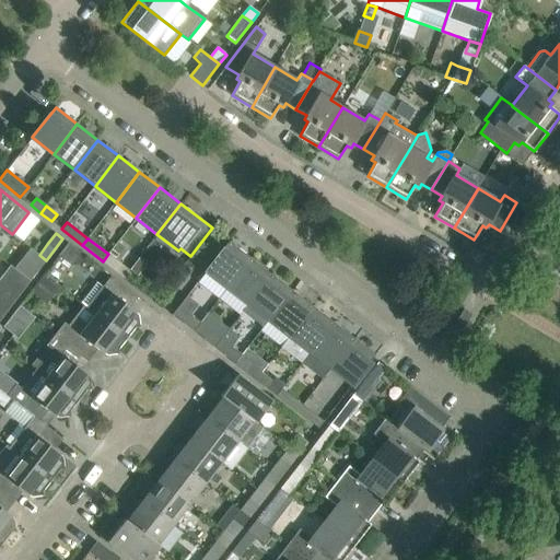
[(226,289),(251,258),(229,242),(206,272),(226,289)]
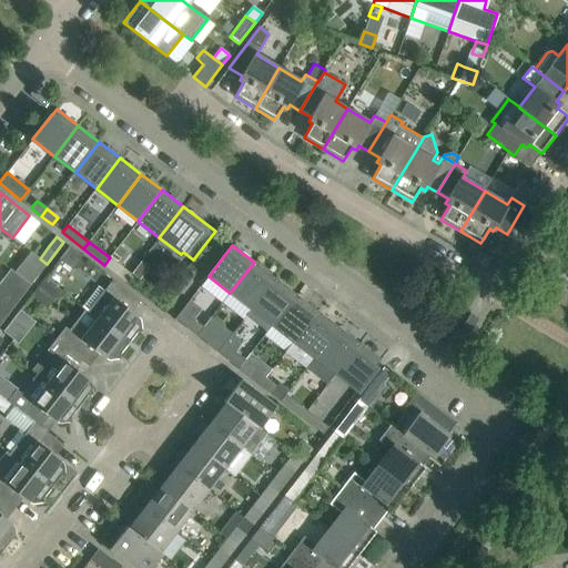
[(87,260),(69,246),(59,260),(72,270),(79,270),(87,260)]
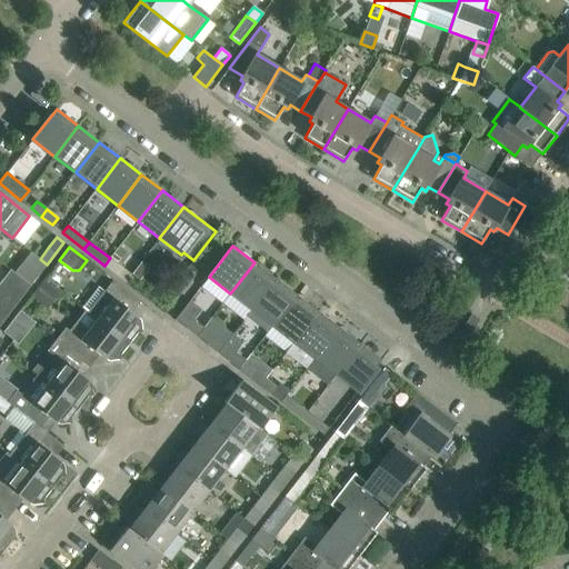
[(131,275),(120,267),(110,258),(105,266),(126,282),(131,275)]
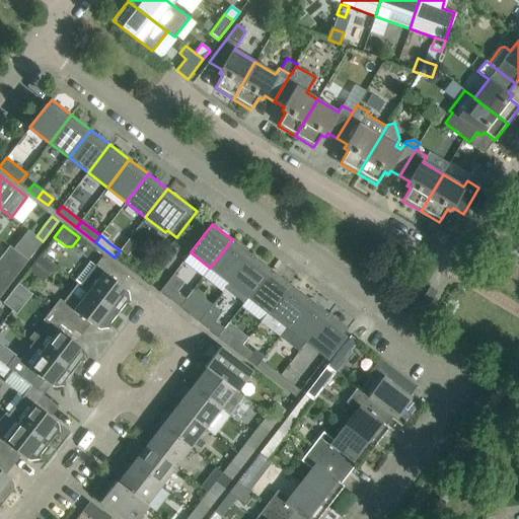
[(35,251),(43,241),(36,236),(28,246),(35,251)]
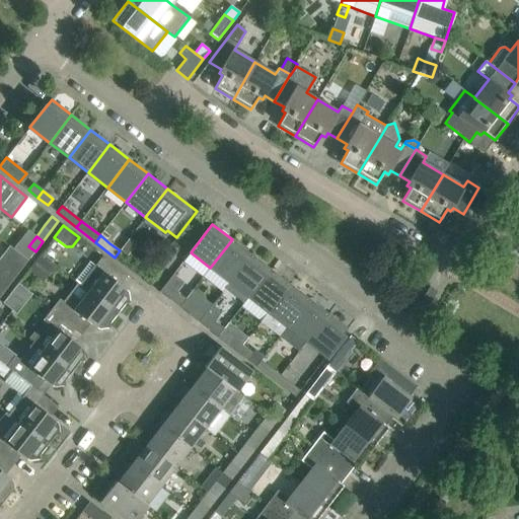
[(229,282),(251,253),(232,239),(210,268),(229,282)]
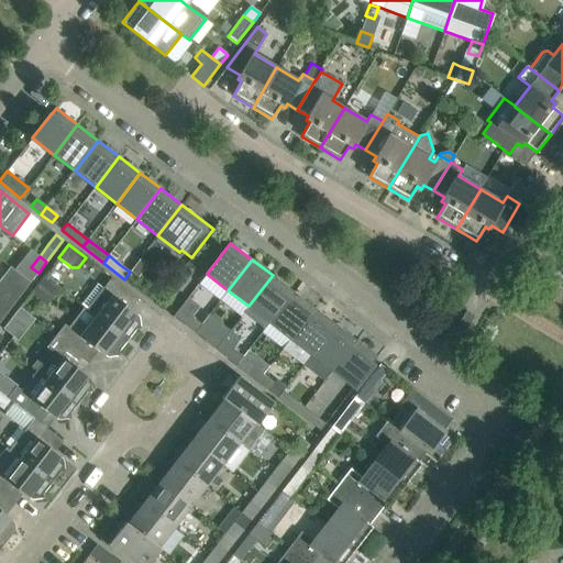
[(20,274),(3,295),(14,304),(31,282),(20,274)]
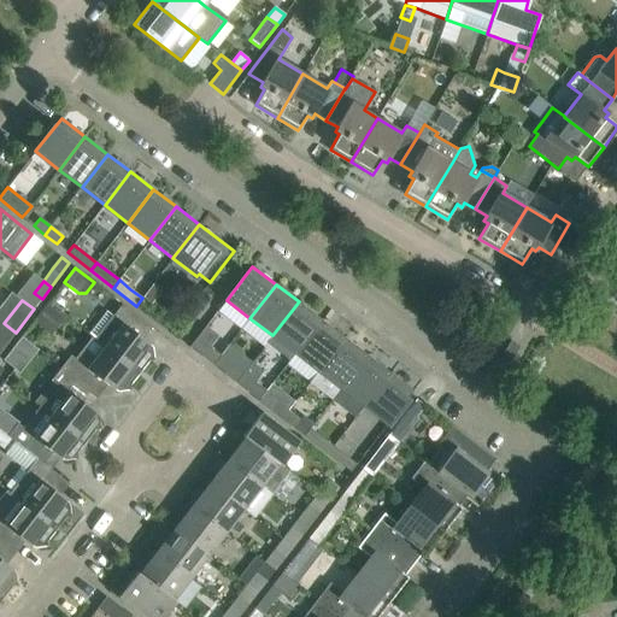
[(295,353),(322,319),(299,301),(272,335),(295,353)]
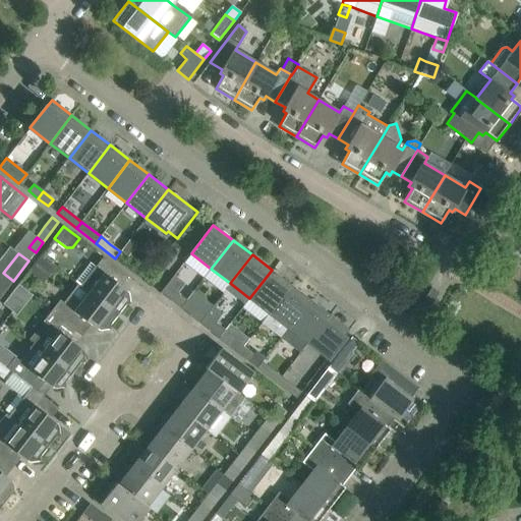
[(41,255),(29,271),(44,283),(56,267),(41,255)]
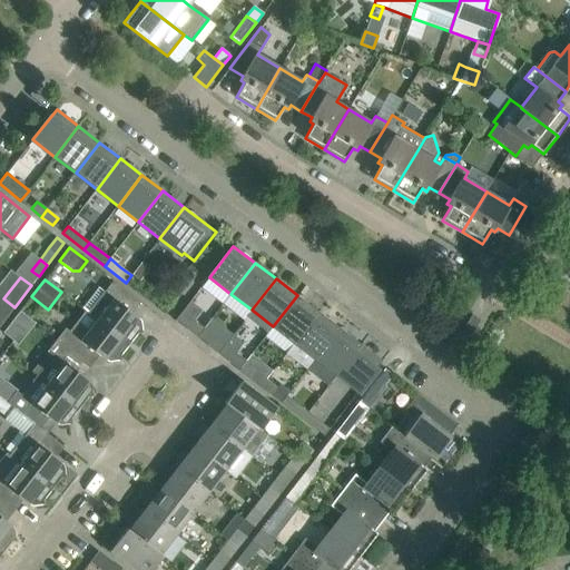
[(138,317),(126,308),(135,297),(114,281),(105,292),(97,287),(81,307),(97,320),(128,344),(137,333),(143,332),(141,331),(139,321),(137,318),(138,317)]
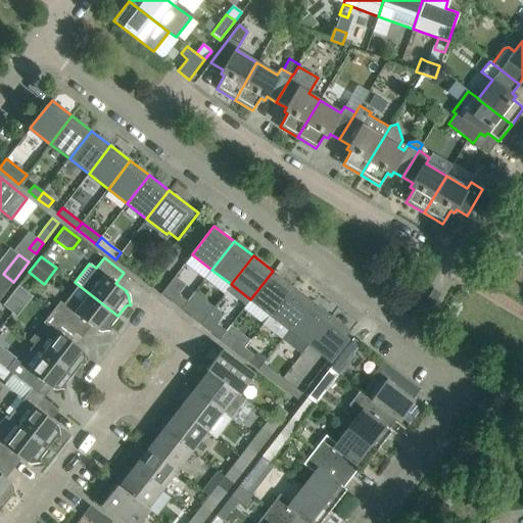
[(270,315),(292,286),(273,271),(250,299),(270,315)]
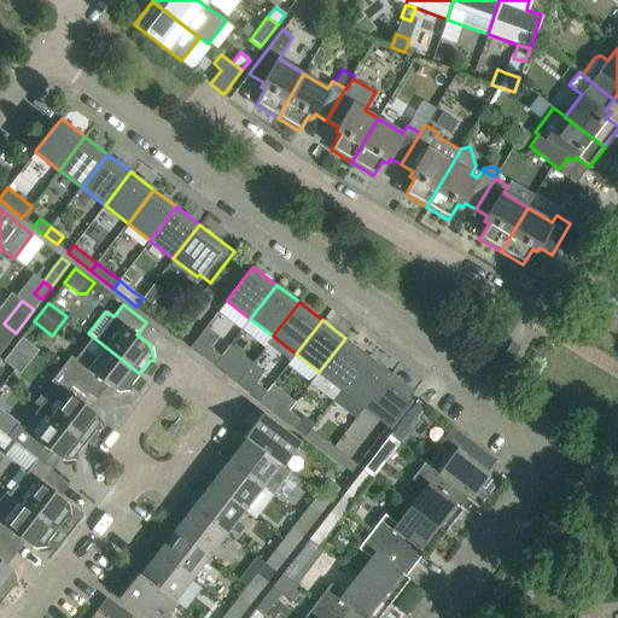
[(0,353),(16,333),(4,324),(0,328),(0,353)]
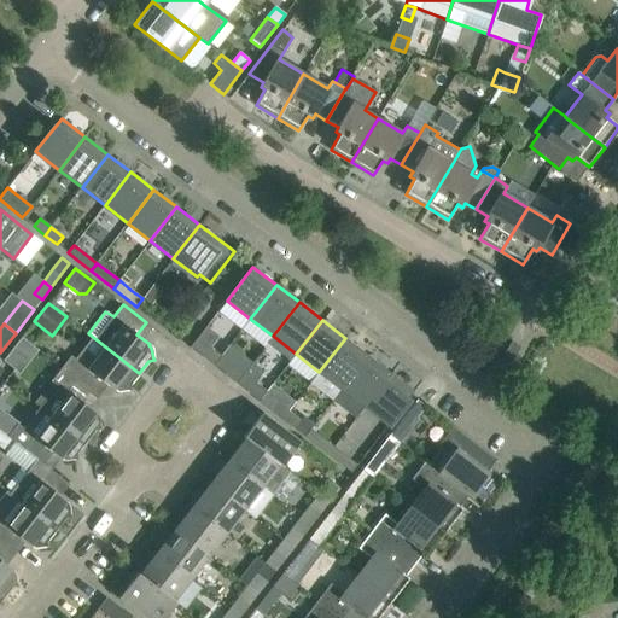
[(19,374),(38,348),(19,336),(1,361),(19,374)]
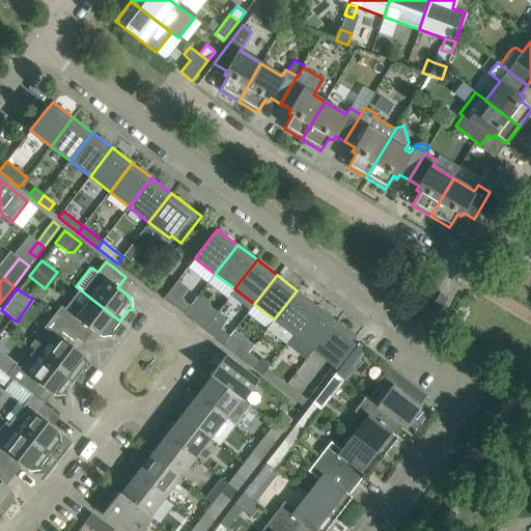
[(294,334),(316,306),(297,290),(274,319),(294,334)]
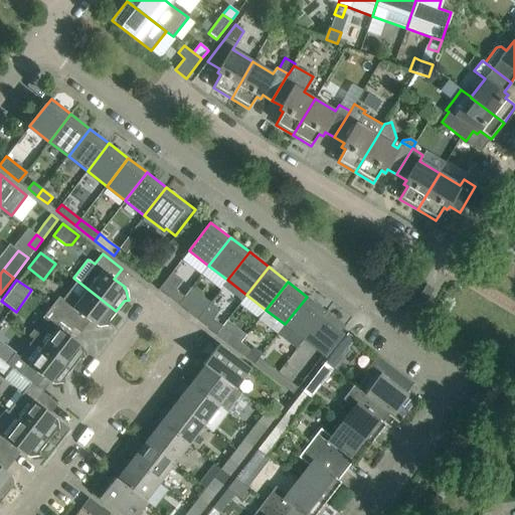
[(425,302),(434,289),(426,285),(418,298),(425,302)]
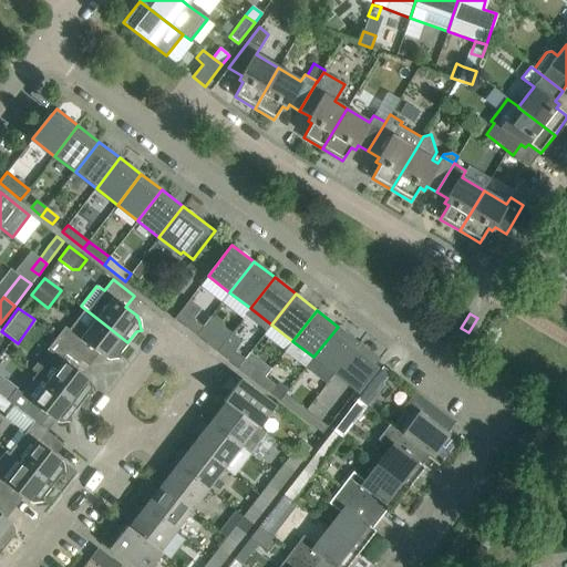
[(127,342),(96,318),(86,331),(75,321),(69,329),(65,327),(57,338),(84,360),(93,349),(104,358),(105,357),(107,359),(119,358),(119,359),(120,358),(119,353),(127,342)]
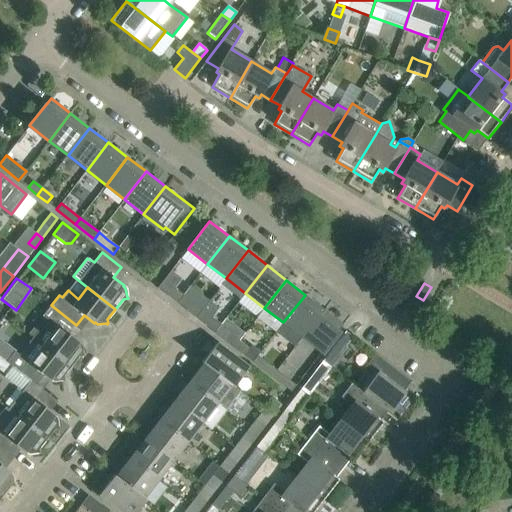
[(183,295),(173,287),(167,295),(177,303),(183,295)]
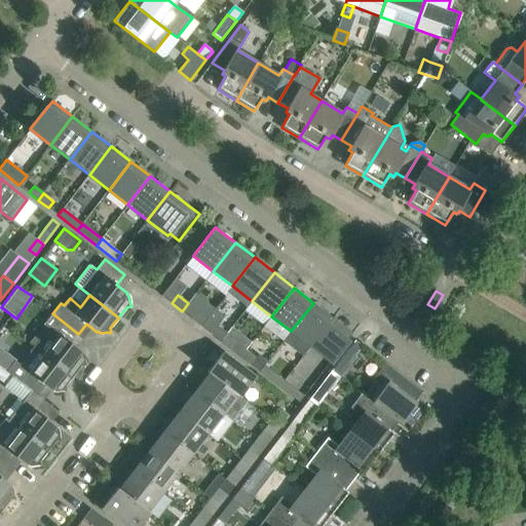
[(310,346),(333,317),(313,303),(291,331),(310,346)]
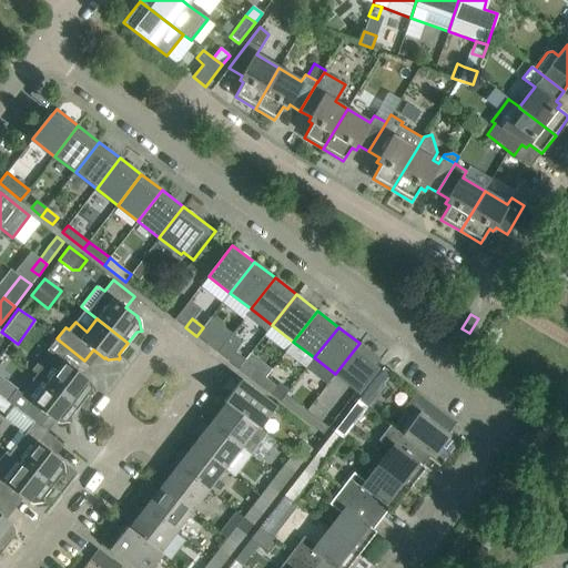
[(235,352),(243,342),(232,333),(224,343),(217,352),(239,368),(245,359),(235,352)]
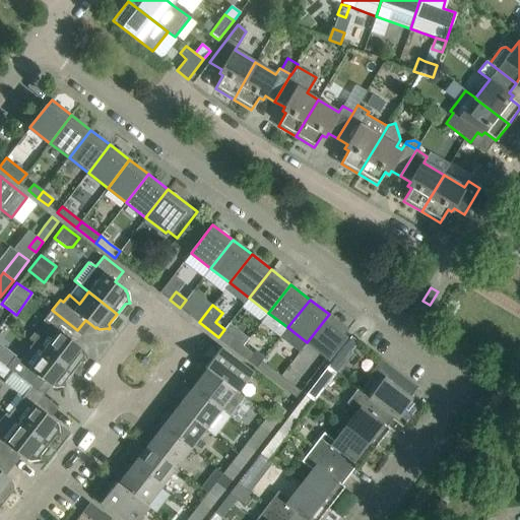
[(205,314),(196,307),(189,315),(199,322),(205,314)]
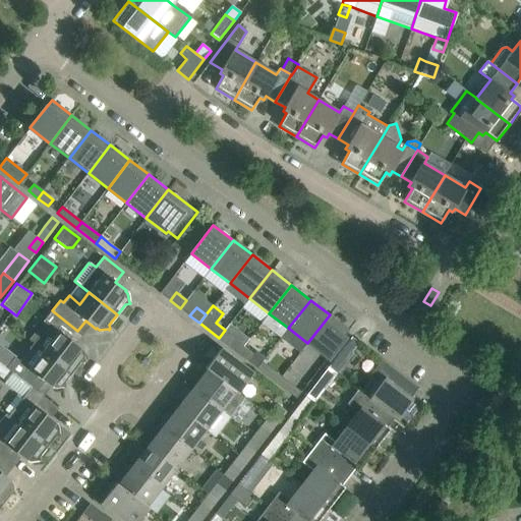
[(80,348),(70,340),(77,331),(52,310),(44,321),(48,324),(42,331),(53,339),(44,350),(72,372),(79,362),(84,362),(84,360),(83,360),(82,351),(80,349),(80,348)]
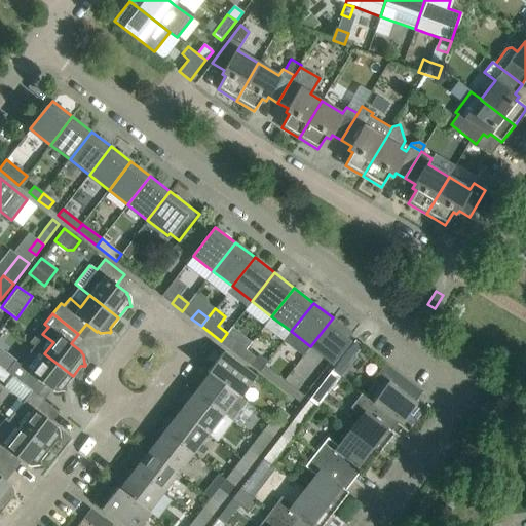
[(331,362),(350,337),(352,333),(333,317),(310,346),(331,362)]
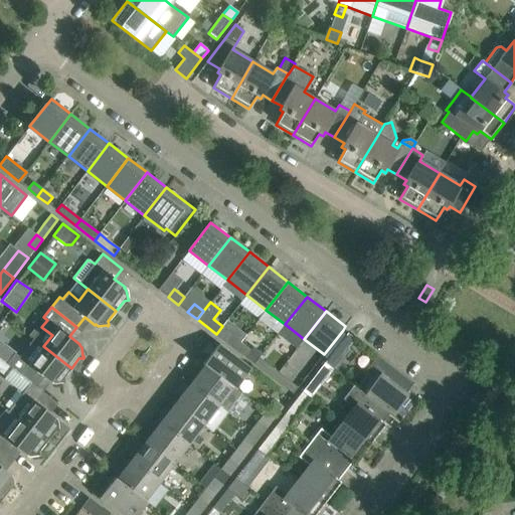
[(347,349),(354,339),(347,333),(340,343),(347,349)]
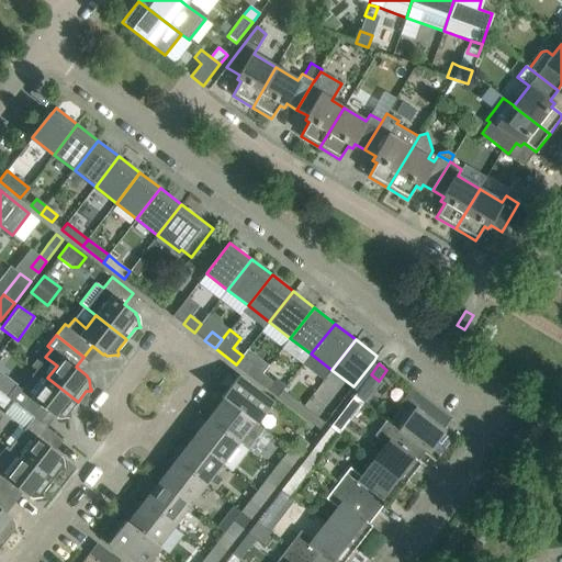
[(262,374),(251,366),(246,373),(257,381),(262,374)]
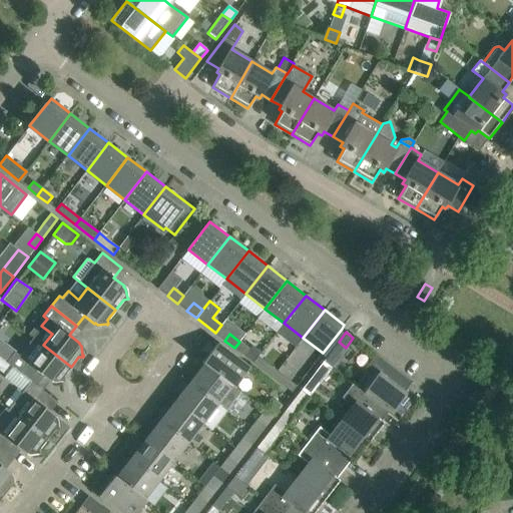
[(71,367),(43,345),(35,339),(21,357),(15,352),(6,363),(13,368),(32,383),(33,383),(37,386),(44,377),(50,381),(50,380),(53,382),(62,381),(62,382),(64,382),(63,377),(71,367)]
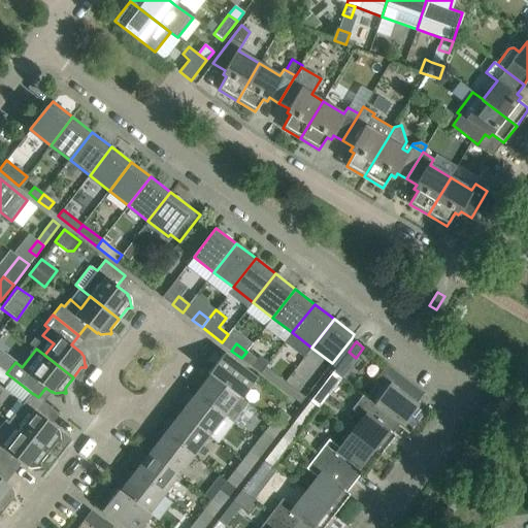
[(256,359),(246,352),(241,358),(251,365),(256,359)]
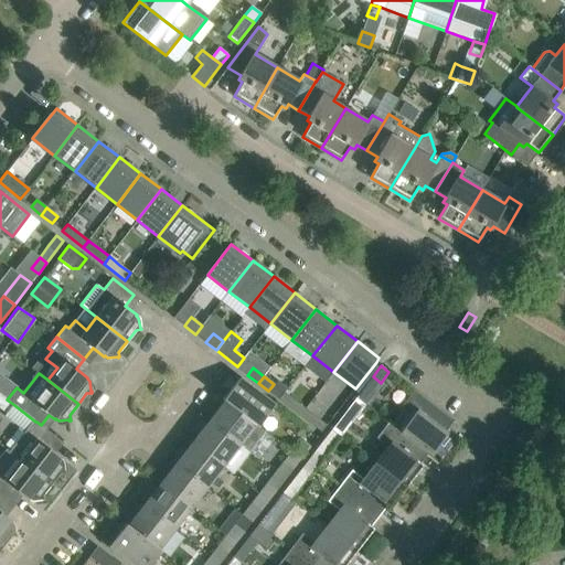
[(275,404),(257,391),(240,377),(223,400),(224,402),(225,401),(258,426),(275,404)]
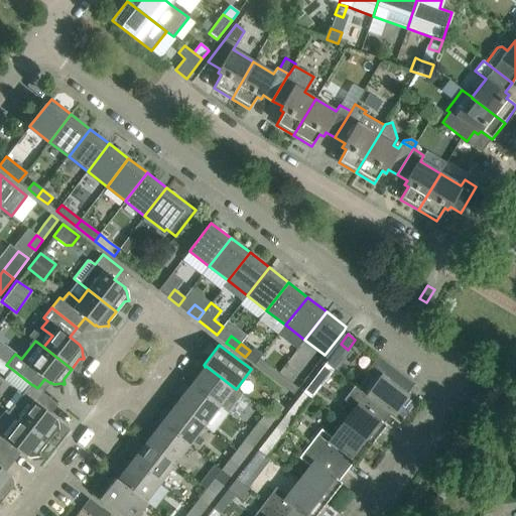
[(406,394),(413,385),(378,357),(366,371),(377,379),(366,393),(365,394),(391,414),(390,414),(393,416),(408,396),(406,394)]
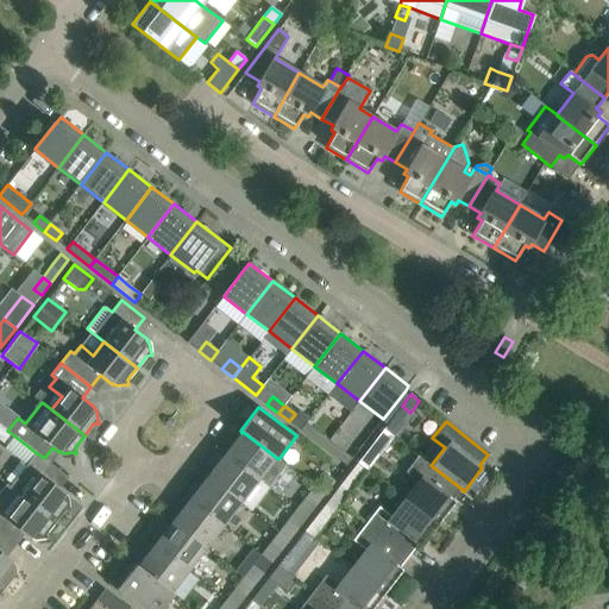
[(328,440),(306,424),(301,431),(324,447),(328,440)]
